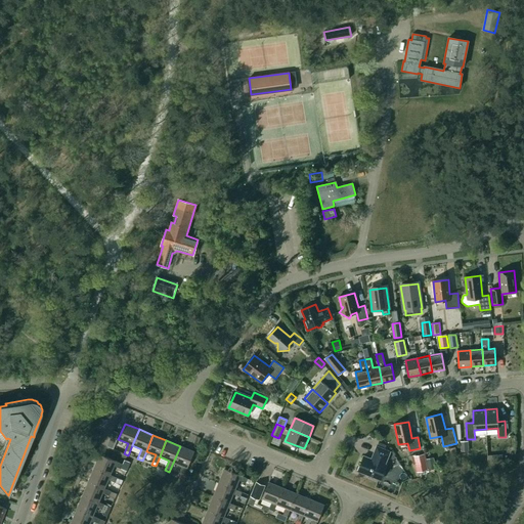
[(469,451),(468,441),(461,442),(461,452),(469,451)]
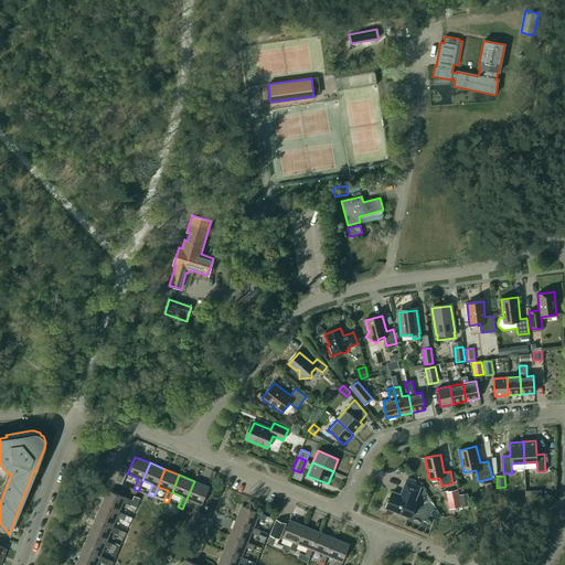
[(194,481),(187,499),(196,502),(193,512),(203,516),(205,513),(200,511),(200,512),(199,512),(209,487),(194,481)]
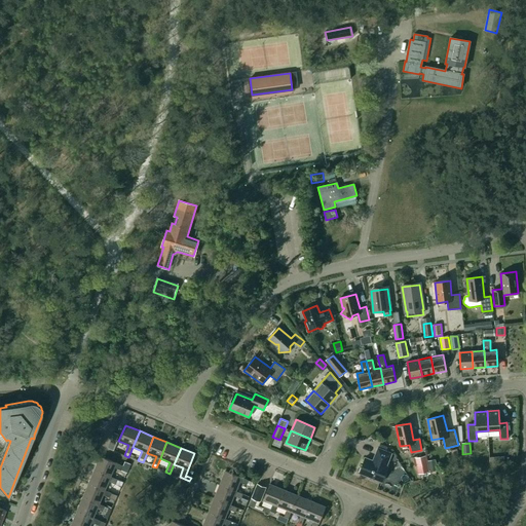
[(373,460),(365,457),(359,473),(382,482),(388,466),(386,466),(391,453),(378,448),(373,460)]
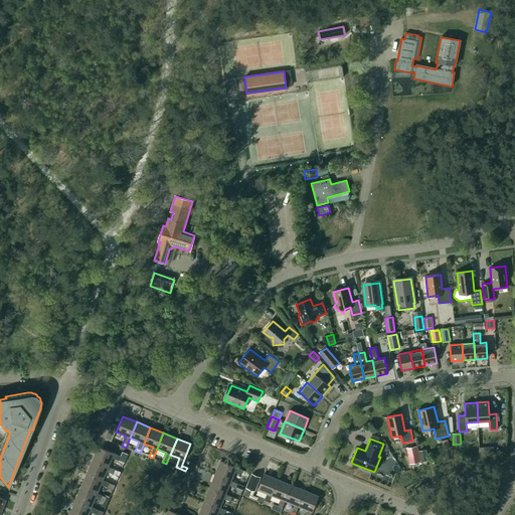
[(93,459),(108,466),(112,457),(124,463),(128,454),(123,452),(121,456),(99,446),(93,459)]
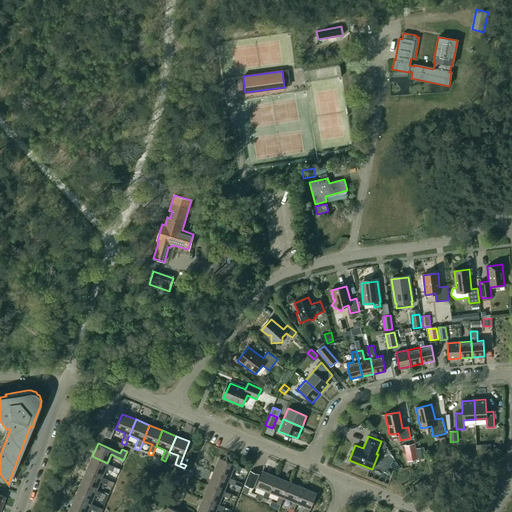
[(406,454),(407,462),(417,460),(414,444),(406,445),(408,453),(406,454)]
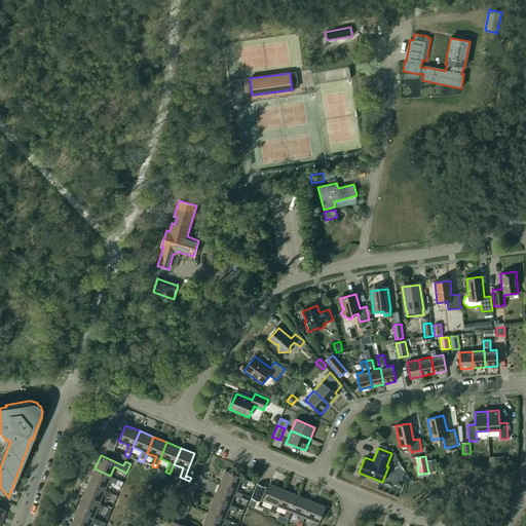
[(430,473),(437,471),(436,465),(435,465),(434,460),(428,461),(430,473)]
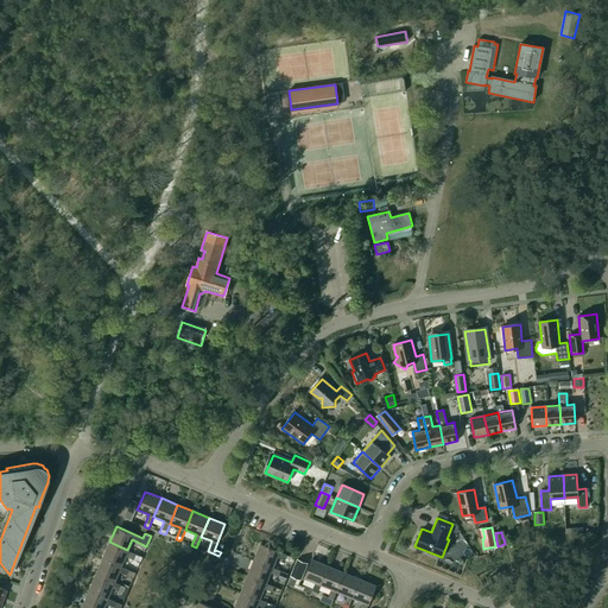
[(143,557),(127,550),(109,542),(102,558),(120,567),(125,556),(140,562),(143,557)]
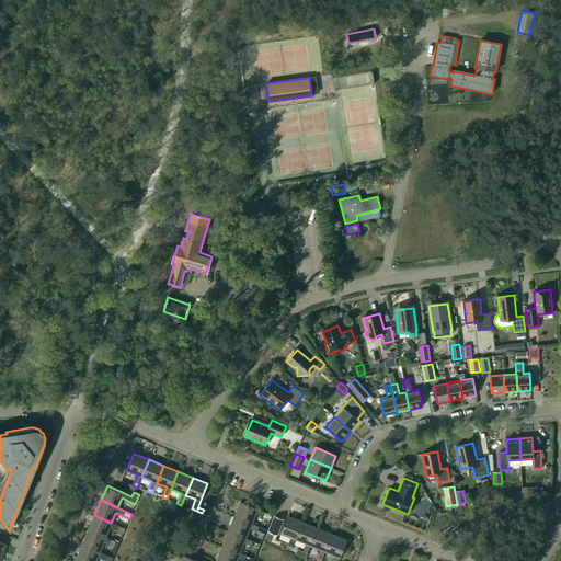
[(235,517),(252,524),(255,514),(263,517),(265,513),(240,503),(235,517)]
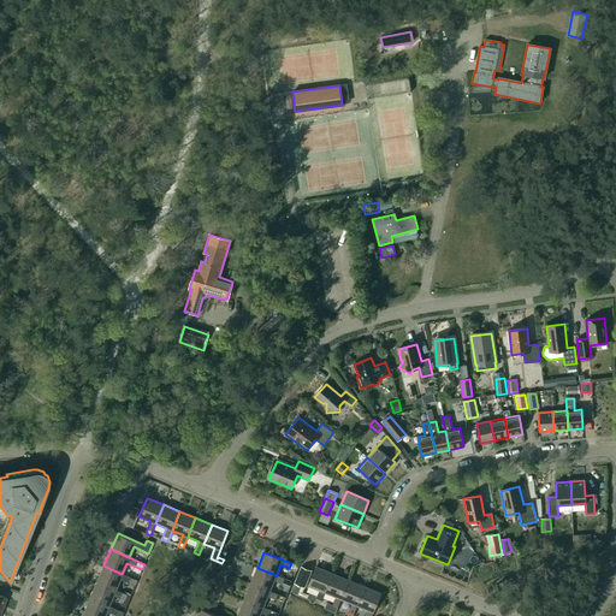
[(137,580),(122,574),(104,566),(96,581),(114,590),(119,579),(135,585),(137,580)]
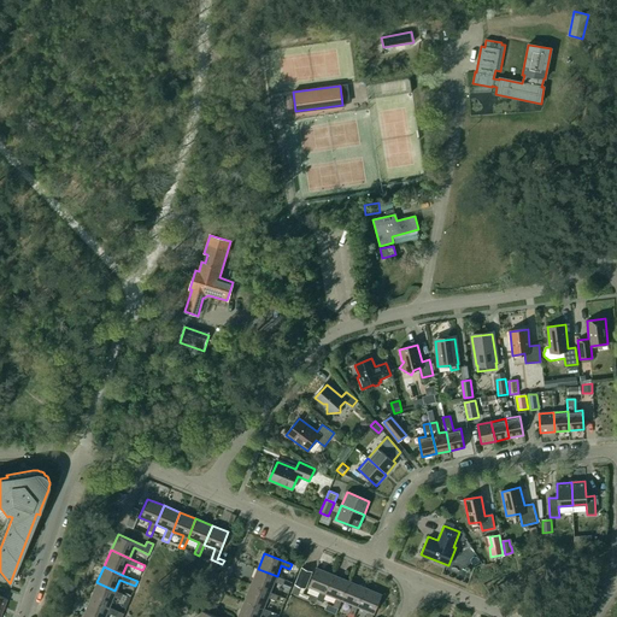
[(301,568),(295,585),(305,588),(312,571),(301,568)]
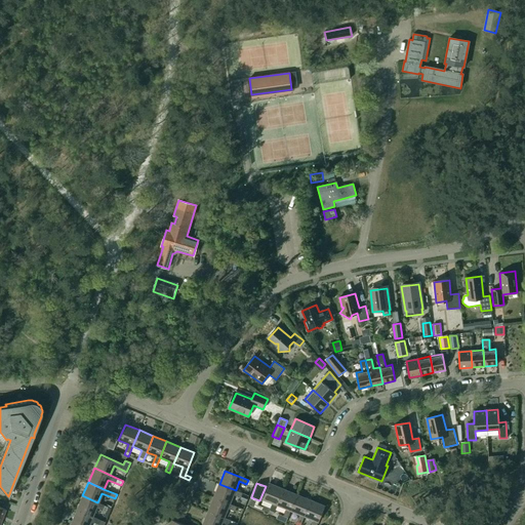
[(277,506),(283,489),(269,483),(263,499),(273,503),(270,509),(270,511),(269,513),(273,514),(277,506)]
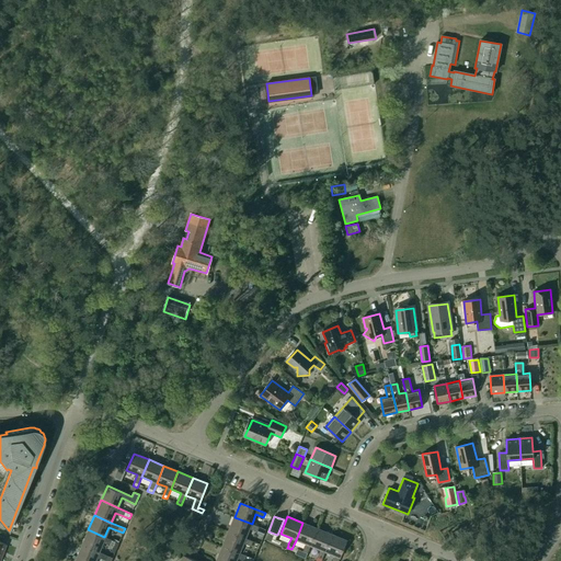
[(259,527),(252,524),(235,517),(228,531),(245,539),(250,529),(256,531),(259,527)]
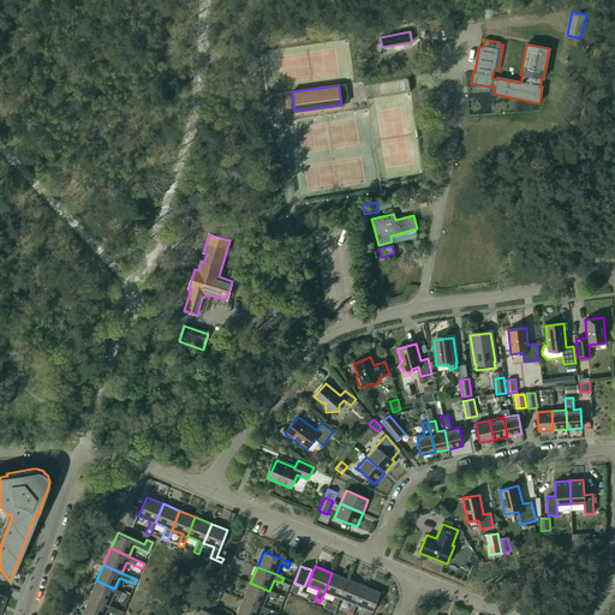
[(340,598),(348,579),(332,573),(324,592),(335,596),(332,604),(336,607),(340,598)]
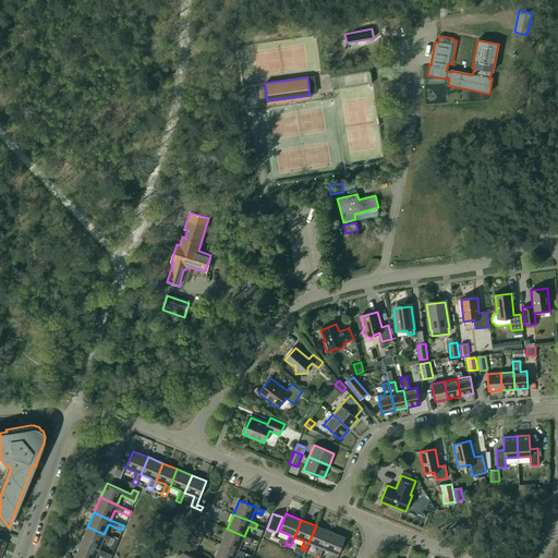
[(316,557),(319,557),(324,549),(330,532),(316,525),(308,543),(318,547),(314,557),(316,557)]
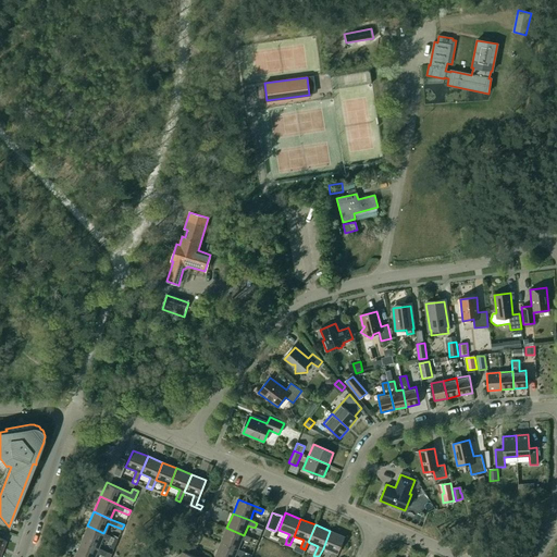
[(118,540),(103,533),(87,525),(81,540),(97,547),(101,537),(115,544),(118,540)]
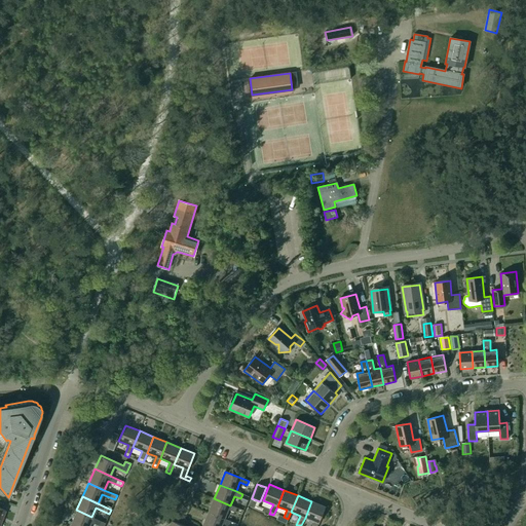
[(237,508),(230,505),(214,498),(209,513),(225,519),(228,510),(235,513),(237,508)]
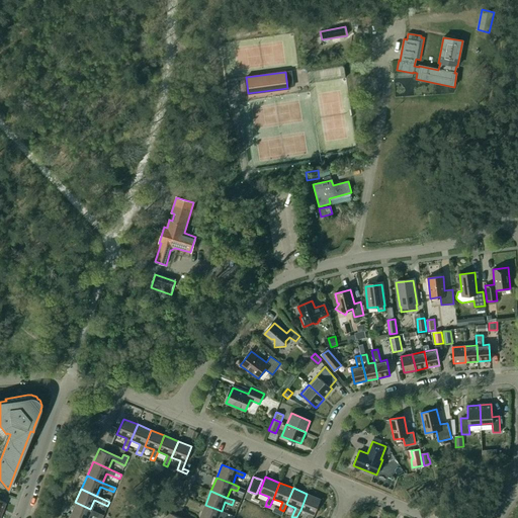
[(307,494),(300,510),(310,513),(307,517),(312,517),(320,499),(307,494)]
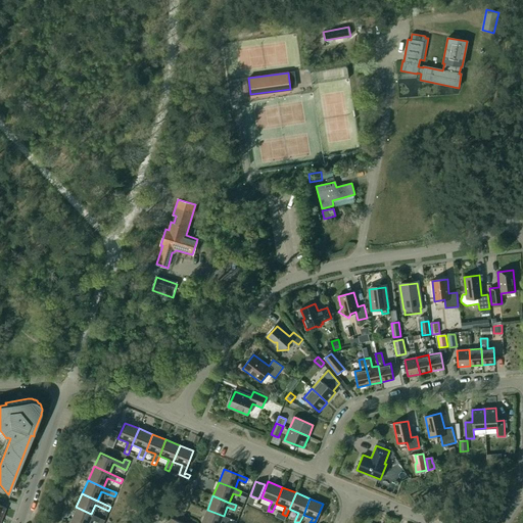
[(103,522),(105,520),(91,514),(76,507),(69,520),(76,522),(87,522),(89,518),(100,522),(103,522)]
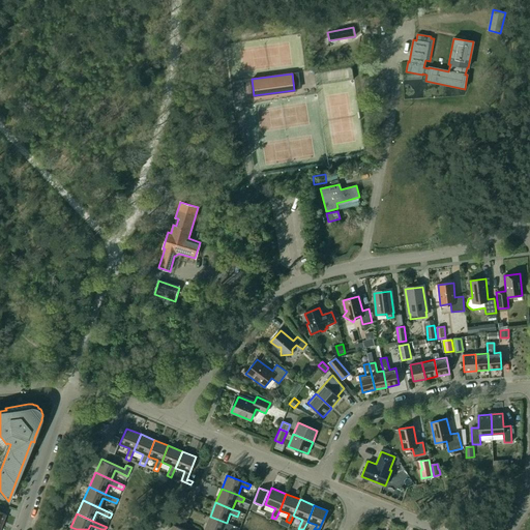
[(231,529),(233,526),(227,523),(210,517),(204,529),(223,529),(225,527),(231,529)]
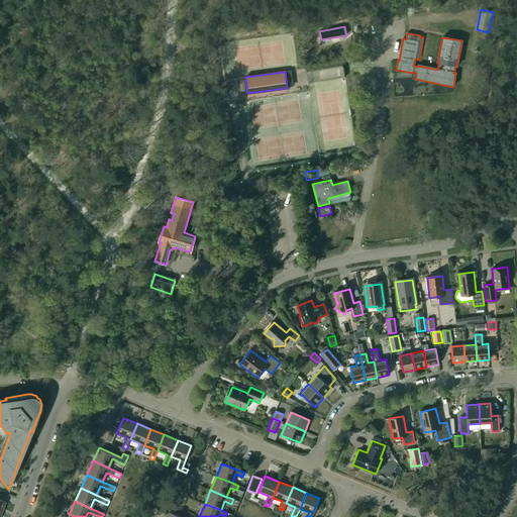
[(275,506),(273,511),(282,514),(283,510),(279,508),(275,506)]
